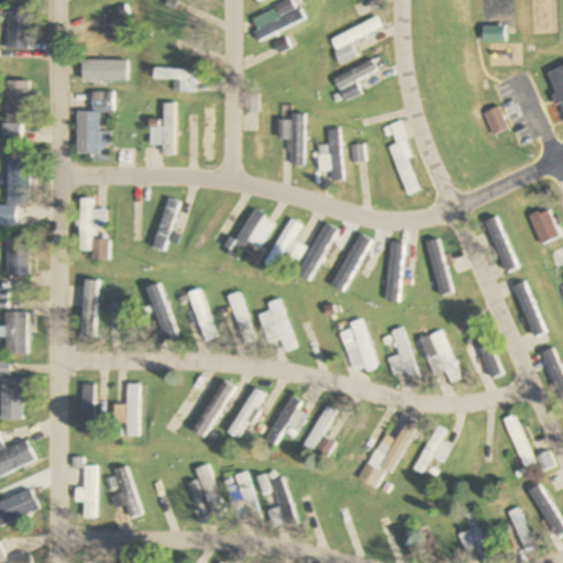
[(209,0),(184,0),(205,10),(209,0)]
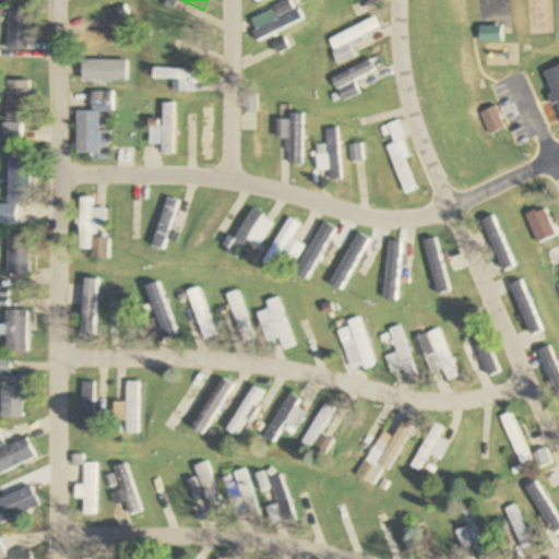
[(284,0),(252,16),(259,27),(249,32),(254,43),(300,20),(294,9),(293,9),(287,0),(284,0)]
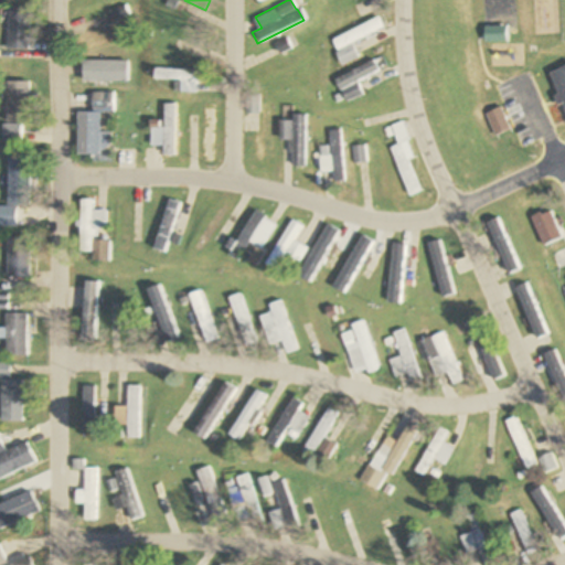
[(136,28),(126,6),(94,20),(98,31),(82,38),(87,49),(136,28)]
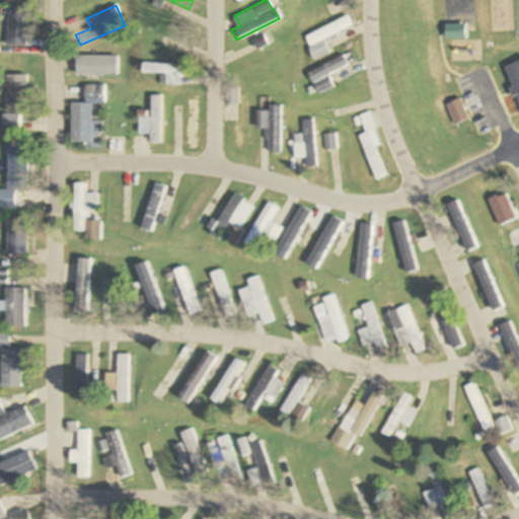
[(30,7),(9,7),(9,26),(10,26),(10,45),(30,45),(30,7)]
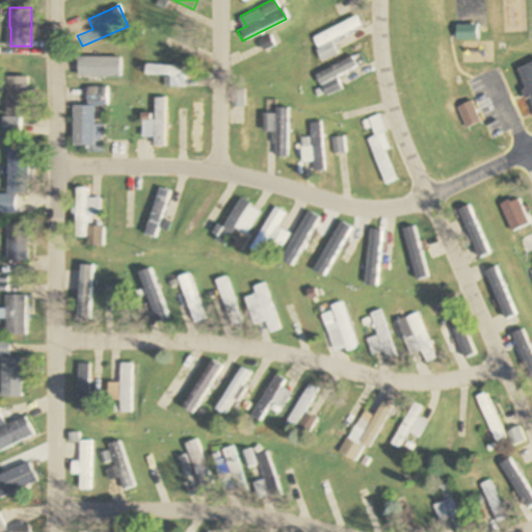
[(330,40),(360,27),(355,17),(310,36),(320,61),(336,54),(330,40)]
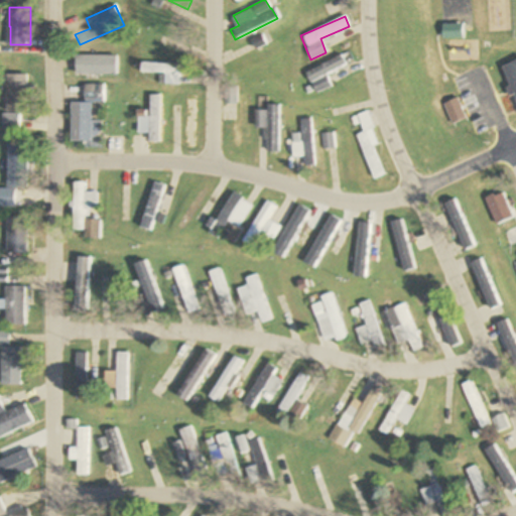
[(303,72),(313,93),(329,86),(324,75),(349,62),(345,52),(303,72)]
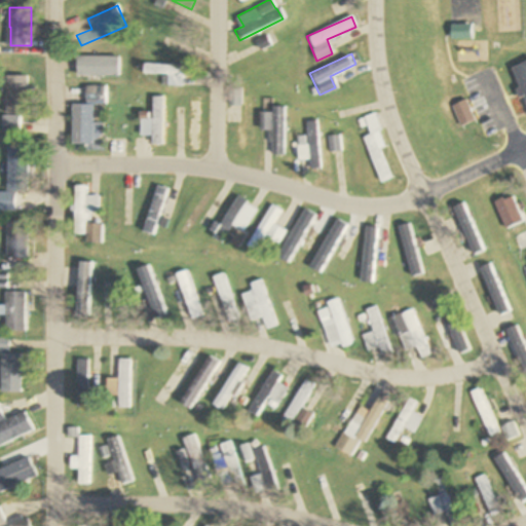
[(78,76),(118,76),(118,57),(78,57),(78,76)]
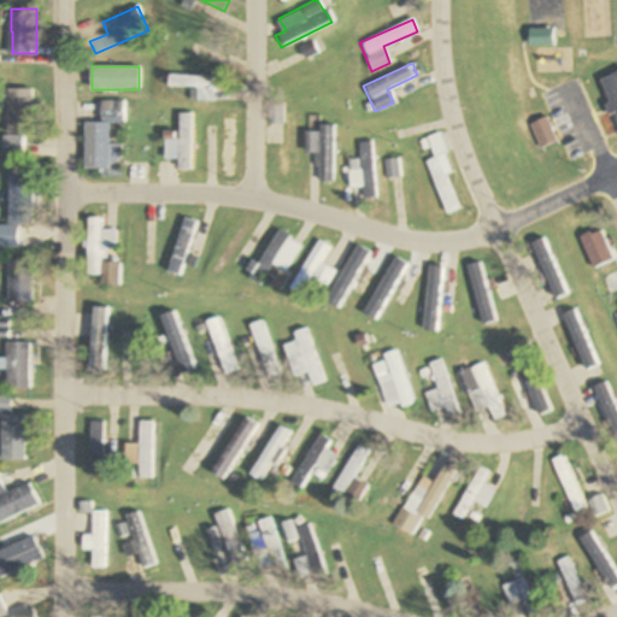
[(616,121),(616,71),(601,77),(616,121)]
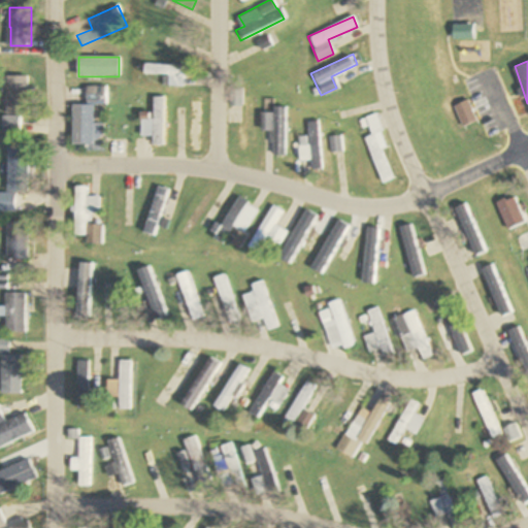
[(144,74),(168,75),(168,85),(180,85),(180,75),(191,75),(192,65),(144,64),(144,74)]
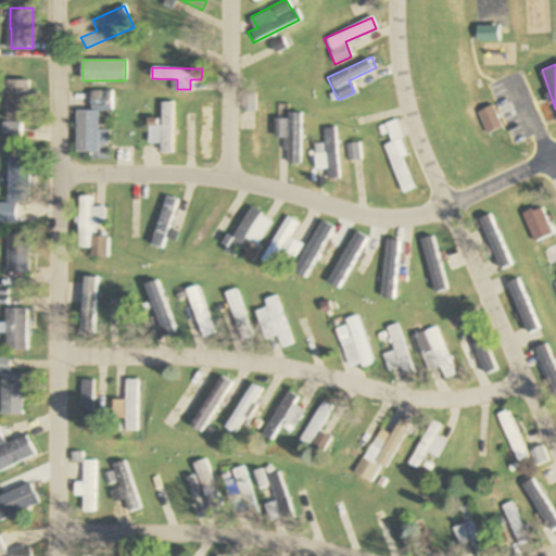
[(33,80),(5,80),(5,95),(10,95),(10,121),(33,121),(33,80)]
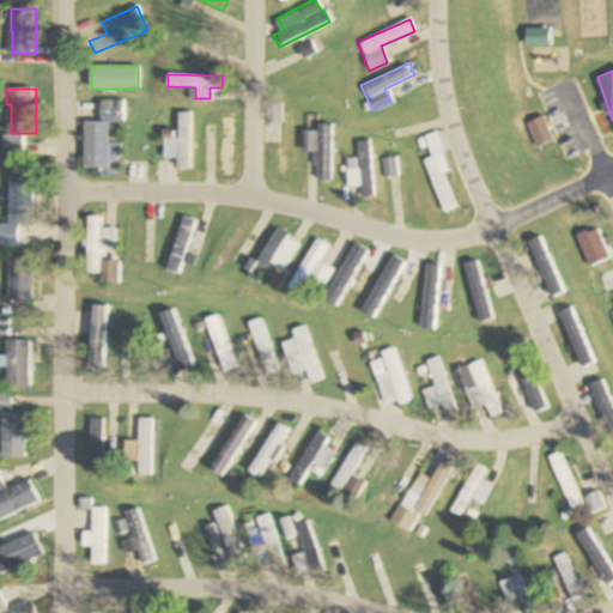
[(84,122),(84,169),(108,169),(108,121),(122,121),(122,101),(101,101),(101,122),(84,122)]
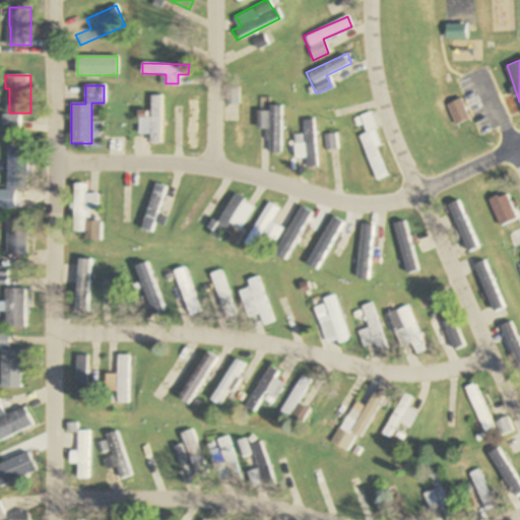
[(237,87),(224,87),(224,105),(238,105),(237,144),(248,144),(249,96),(237,96),(237,87)]
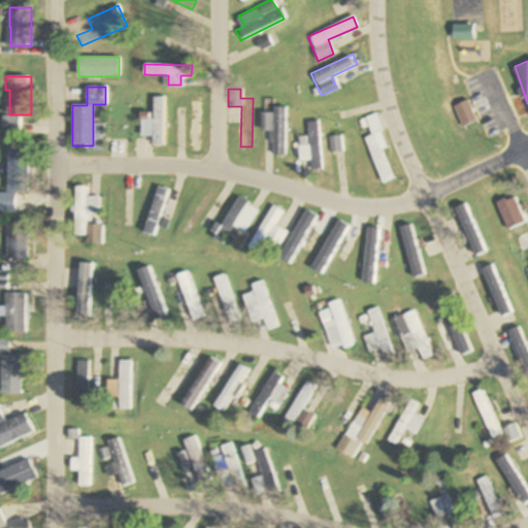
[(161,144),(161,97),(152,97),(152,123),(141,123),(141,135),(152,135),(152,144),(161,144)]
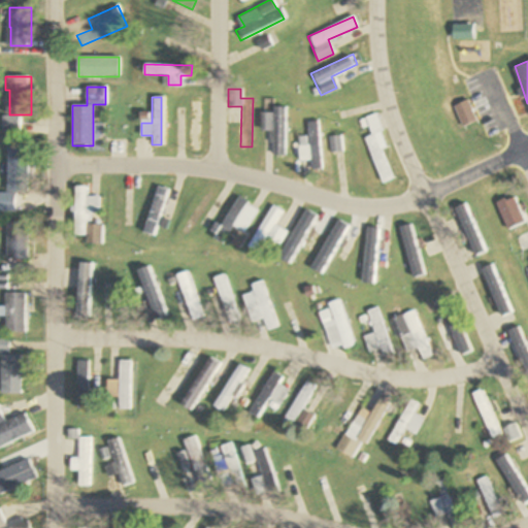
[(283,106),(271,106),(271,112),(259,112),(259,130),(270,130),(270,155),(283,155),(283,106)]
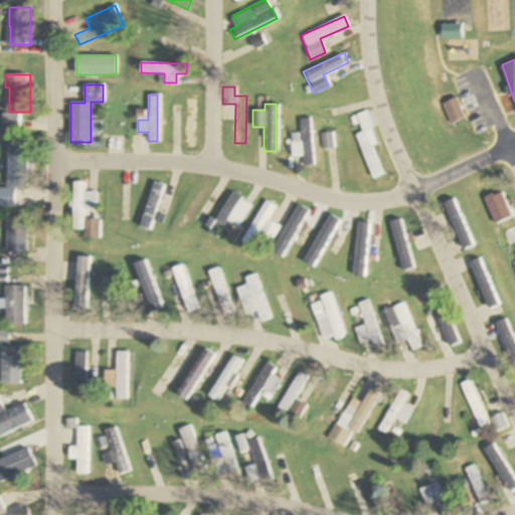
[(371,178),(382,175),(372,145),(377,143),(366,111),(356,115),(361,132),(356,134),(371,178)]
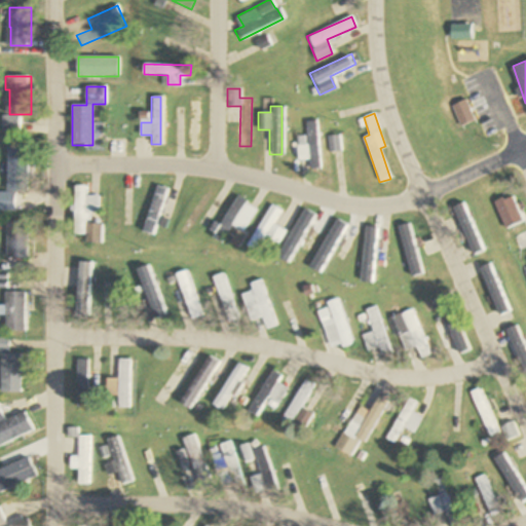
[(22,117),(6,117),(6,130),(22,130),(22,117)]
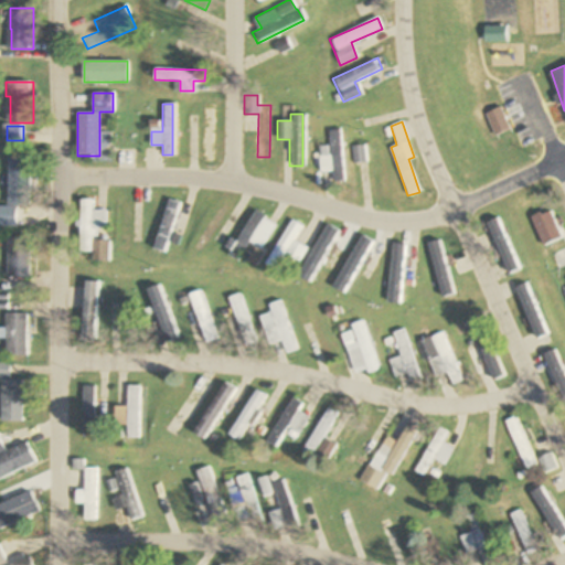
[(328,155),(318,156),(318,171),(330,171),(331,182),(342,181),(340,129),(327,130),(328,155)]
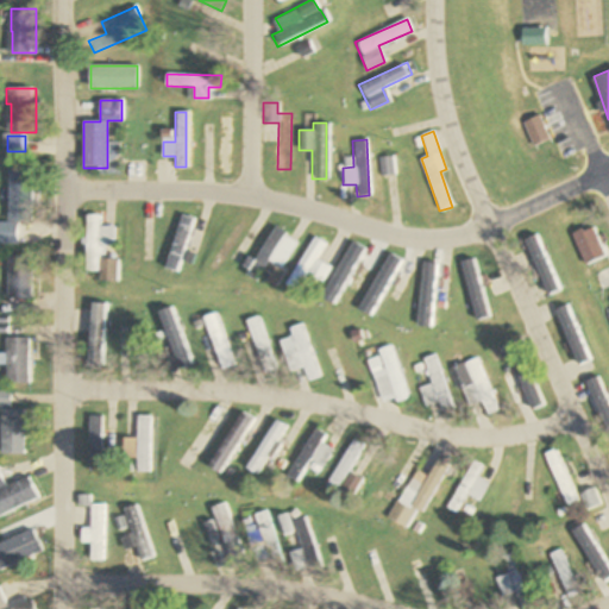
[(413,209),(406,154),(377,157),(378,176),(394,174),(395,184),(383,186),(385,202),(397,201),(400,212),(413,209)]
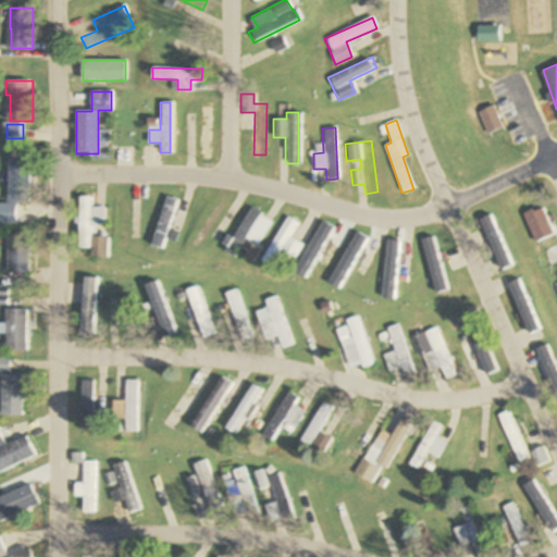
[(0,223),(19,224),(19,203),(33,203),(33,156),(10,155),(10,203),(0,203),(0,223)]
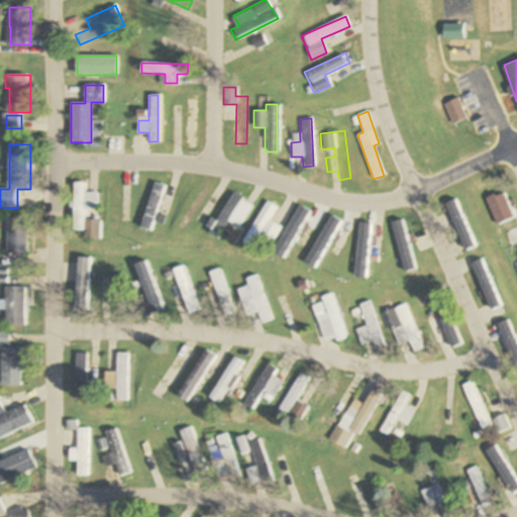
[(100,239),(100,219),(88,219),(89,207),(98,207),(98,192),(85,192),(85,183),(75,182),(74,230),(85,230),(85,239),(100,239)]
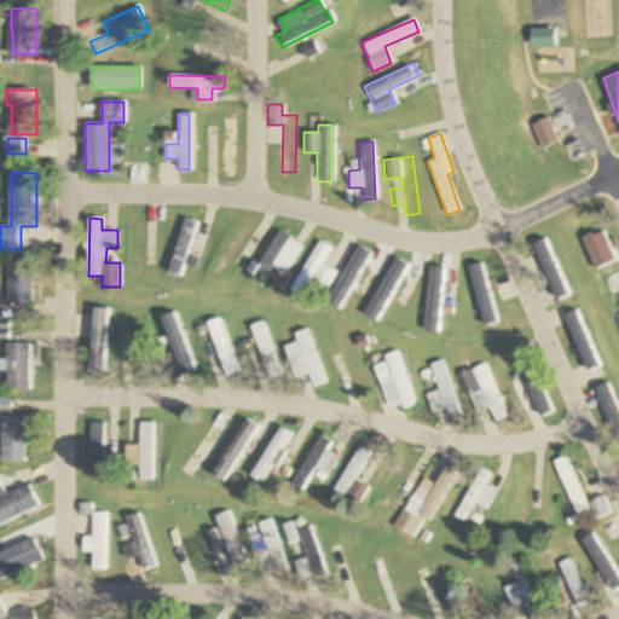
[(195,221),(181,219),(169,273),(183,277),(195,221)]
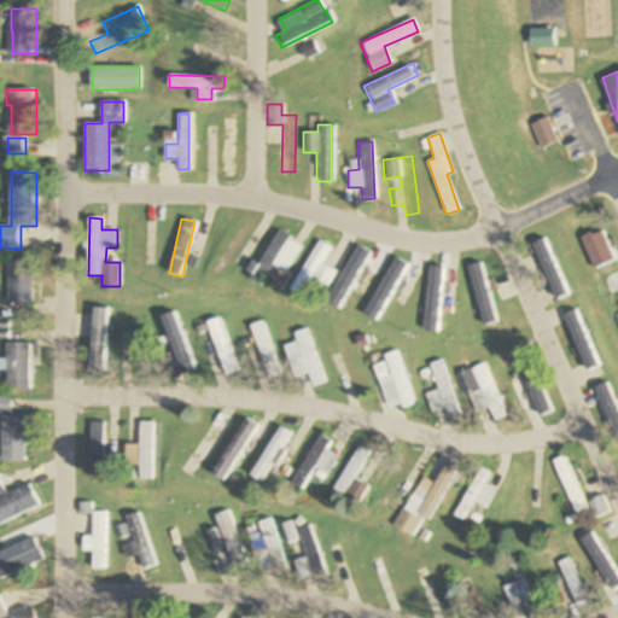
[(303,245),(277,231),(251,277),(278,291),(303,245)]
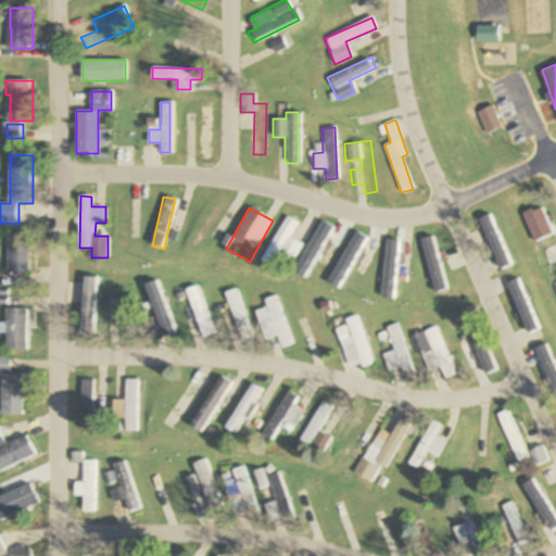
[(262,261),(272,266),(295,222),(286,216),(262,261)]
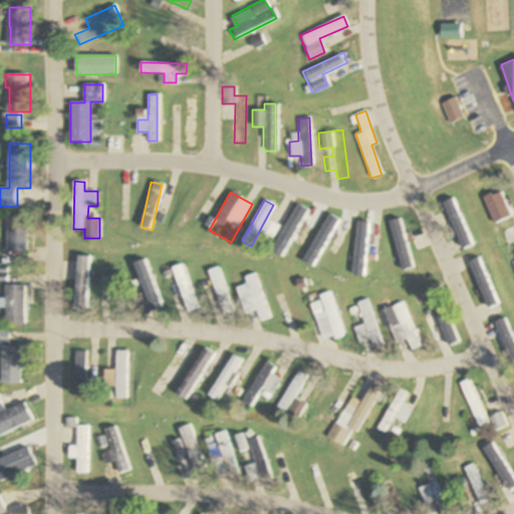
[(8,252),(28,252),(28,216),(8,216),(8,252)]
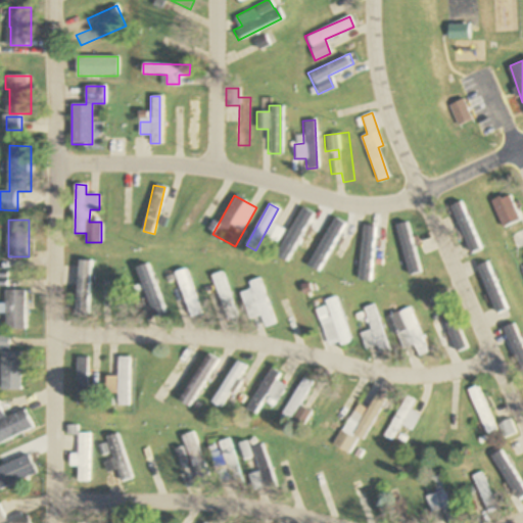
[(373,276),(371,227),(361,228),(362,276),(373,276)]
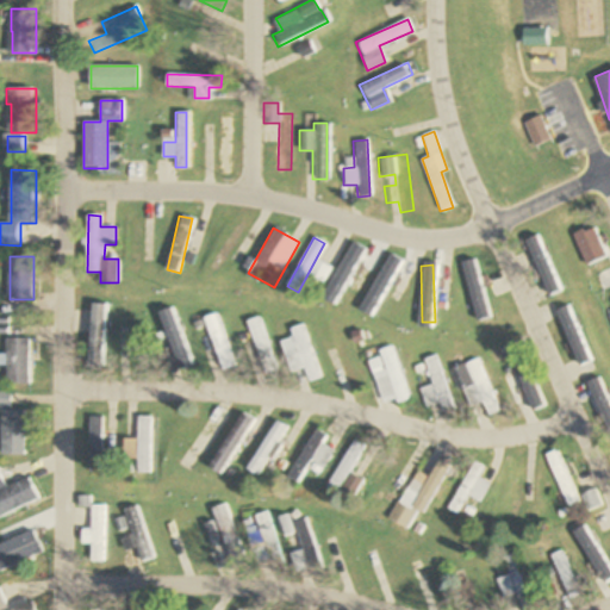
[(107,304),(92,304),(89,367),(105,368),(107,304)]
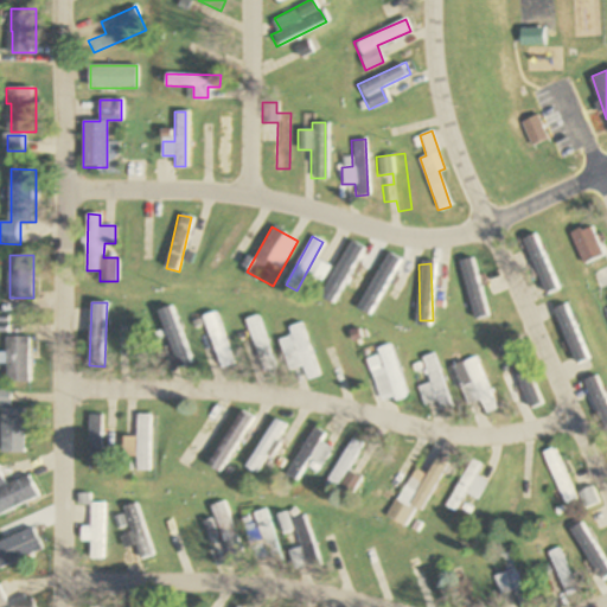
[(142,308),(129,308),(129,353),(129,365),(142,365),(142,308)]
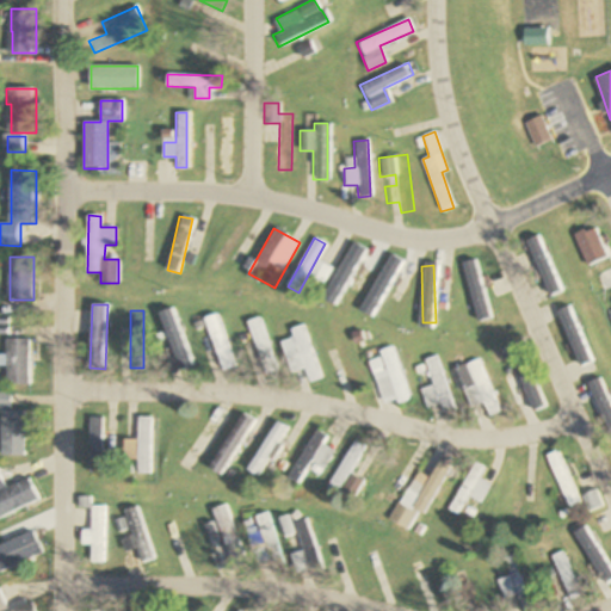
[(177,313),(164,316),(179,371),(192,368),(177,313)]
